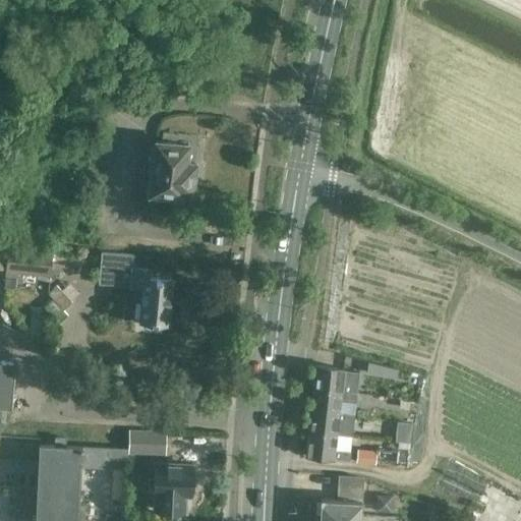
[(187,143),(155,139),(149,193),(180,197),(181,191),(190,192),(194,163),(185,162),(187,143)]
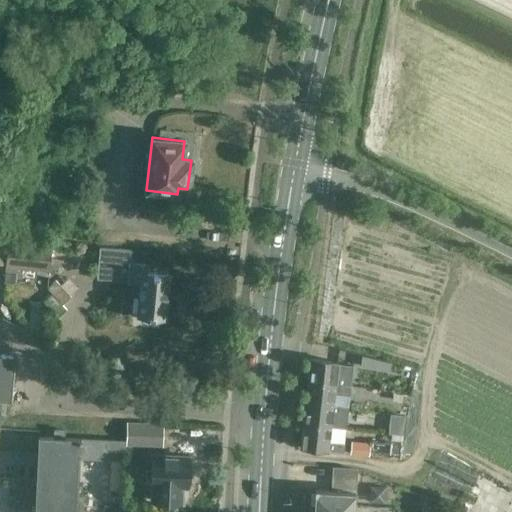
[(48,268),(49,248),(10,243),(7,263),(48,268)]
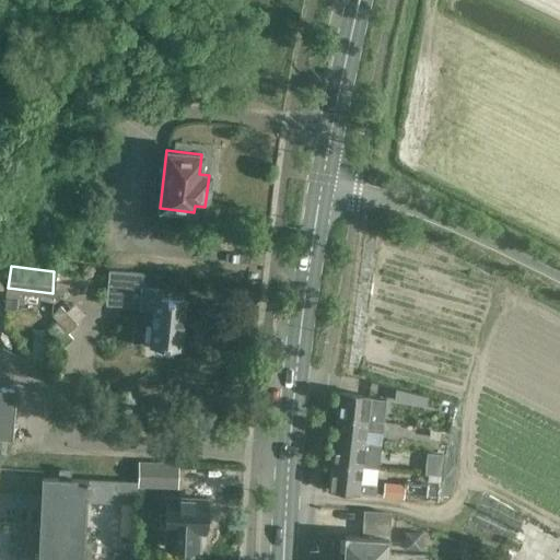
[(150,346),(179,349),(184,300),(158,299),(159,288),(142,288),(143,273),(107,270),(105,304),(153,310),(150,346)]
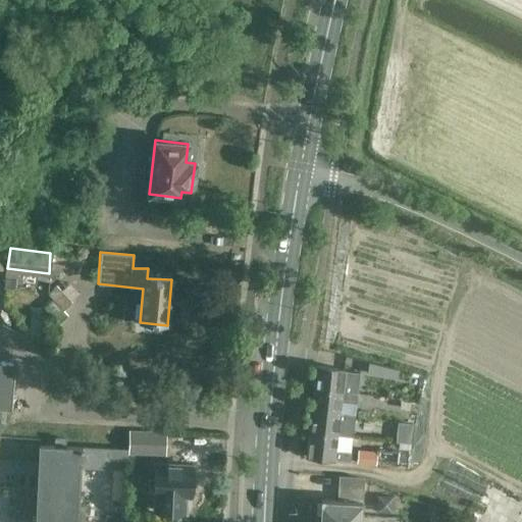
[(62,310),(72,302),(57,285),(48,294),(52,299),(44,307),(58,323),(67,315),(62,310)]
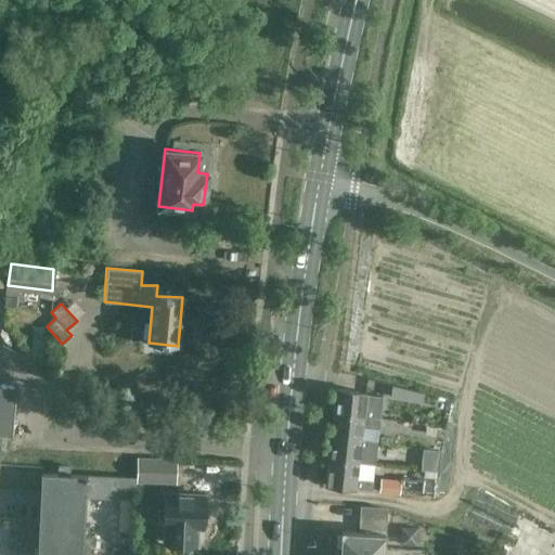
[(0,440),(1,430),(9,430),(13,385),(0,383),(0,440)]
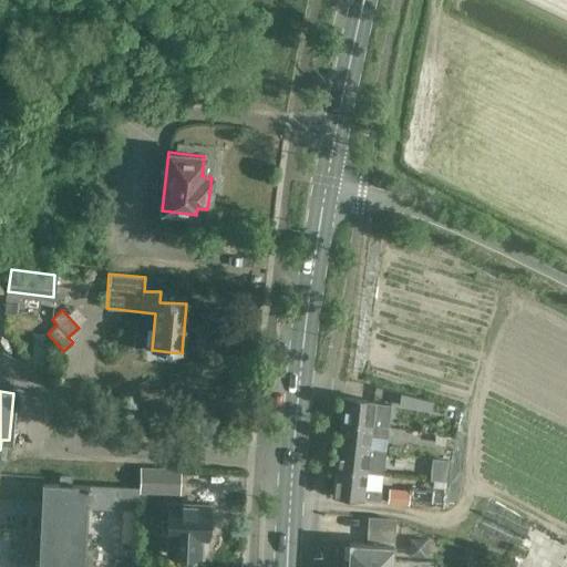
[(340,420),(387,426),(389,404),(372,402),(373,400),(343,395),(340,420)]
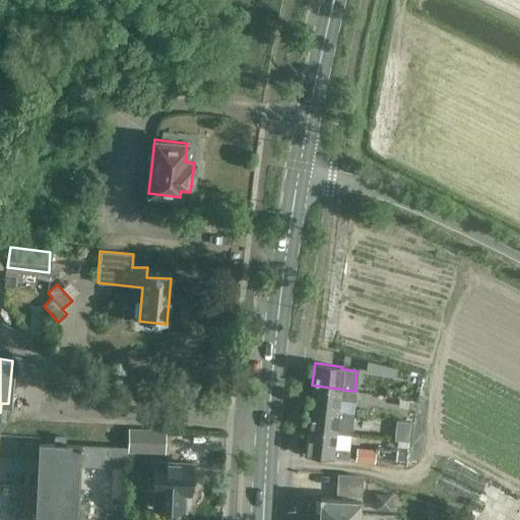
[(354,391),(312,385),(310,406),(337,410),(338,400),(353,401),(354,391)]
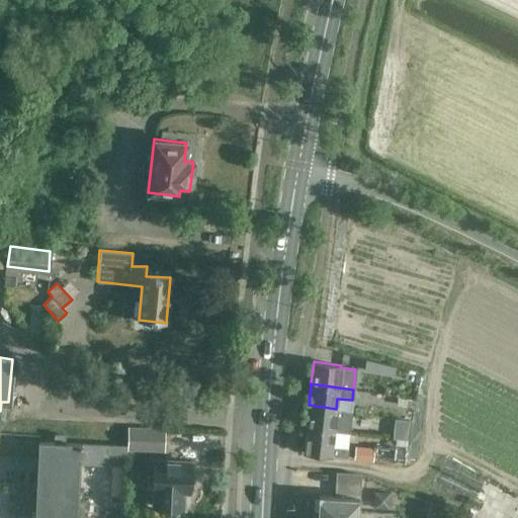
[(336,409),(309,405),(307,427),(334,430),(334,431),(349,433),(351,411),(336,410),(336,409)]
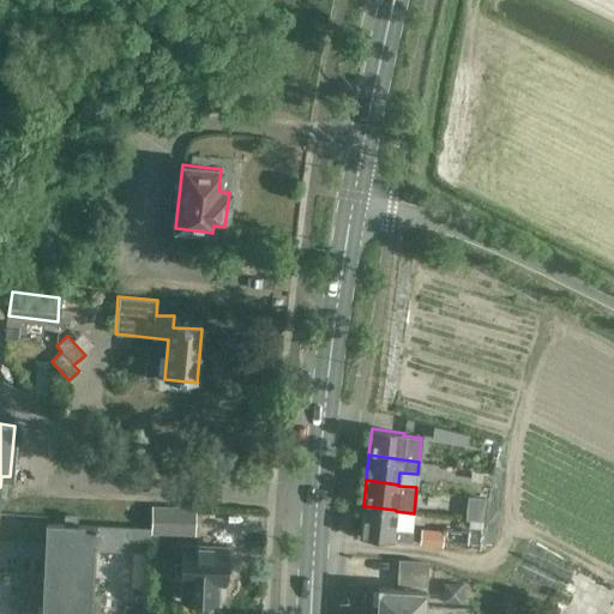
[(151,506),(151,533),(194,534),(196,507),(151,506)]
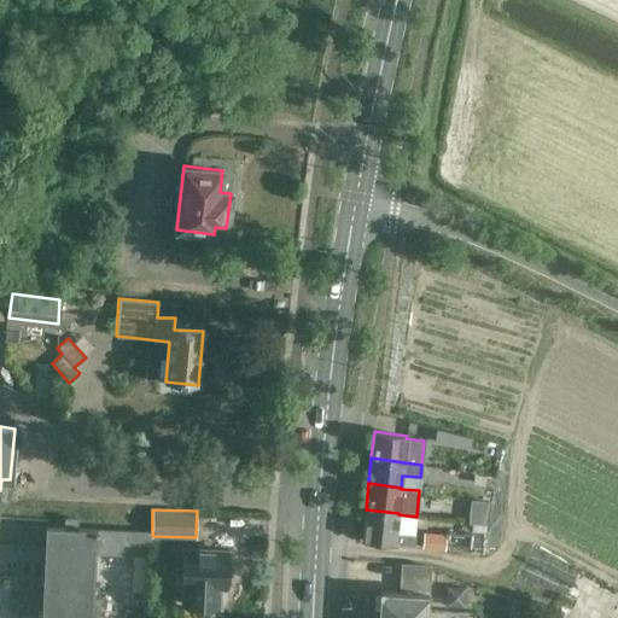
[(397,531),(398,514),(398,513),(366,509),(362,540),(413,546),(414,534),(397,531)]
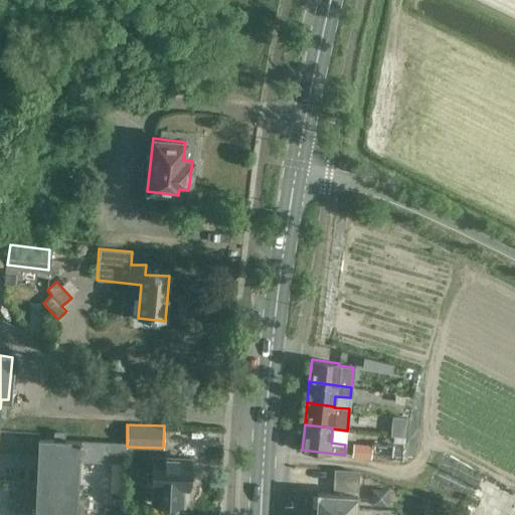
[(124,444),(64,441),(65,432),(53,432),(53,440),(38,439),(34,514),(82,514),(83,498),(77,498),(78,461),(111,463),(111,459),(123,460),(124,444)]
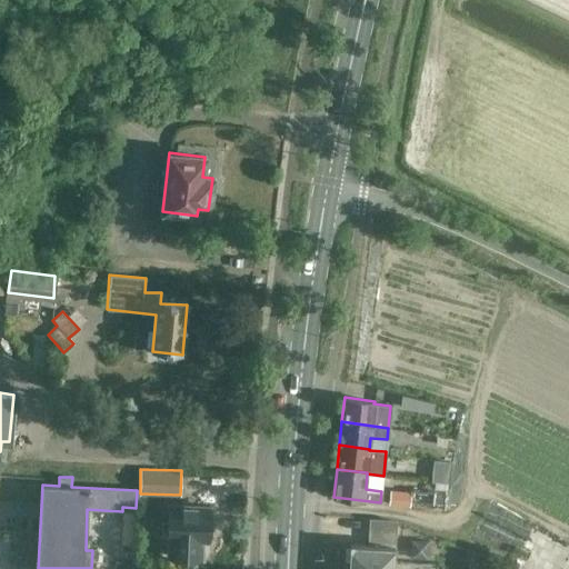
[(388,505),(409,507),(410,491),(389,490),(388,505)]
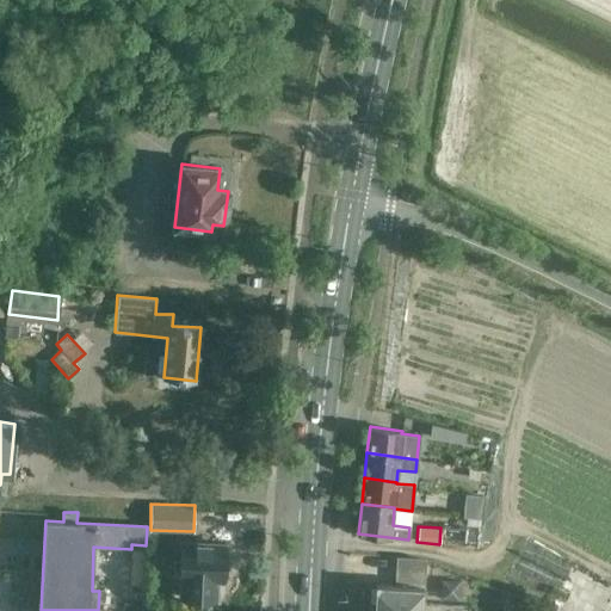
[(181,578),(181,586),(197,586),(197,578),(223,580),(224,543),(178,541),(176,576),(181,578)]
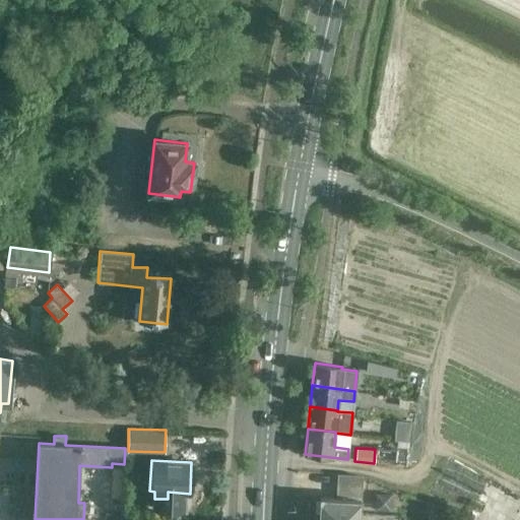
[(320,497),(318,519),(383,519),(383,515),(359,513),(360,499),(361,489),(361,476),(356,474),(337,473),(336,498),(320,497)]
